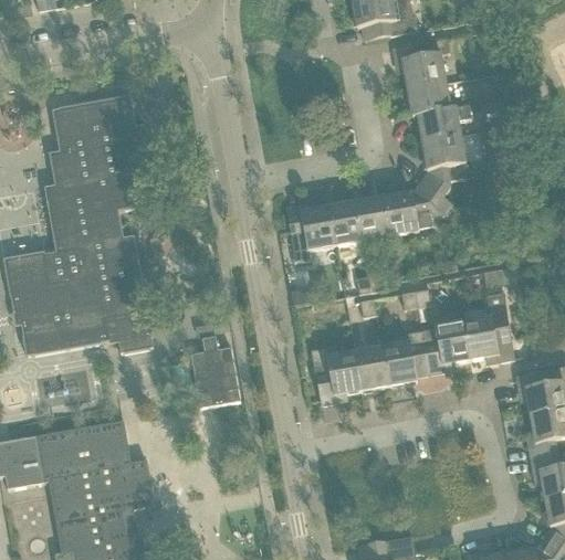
[(52,8),(50,0),(35,0),(38,10),(52,8)]
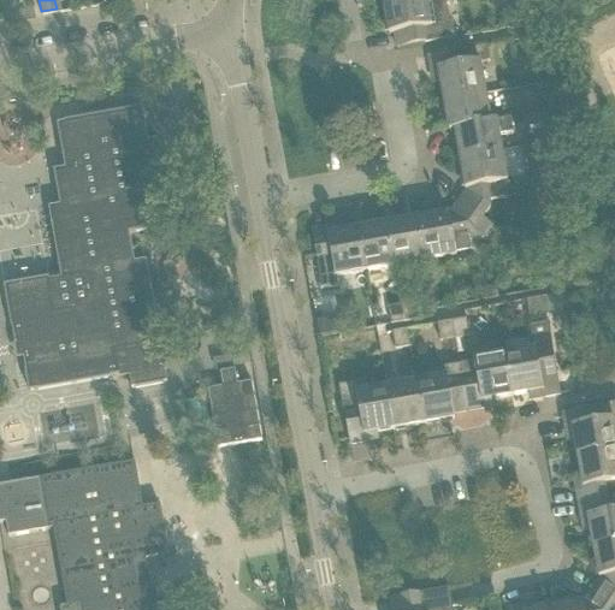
[(382,0),(386,29),(392,28),(395,42),(429,36),(430,37),(454,33),(450,16),(448,17),(444,0),(382,0)]
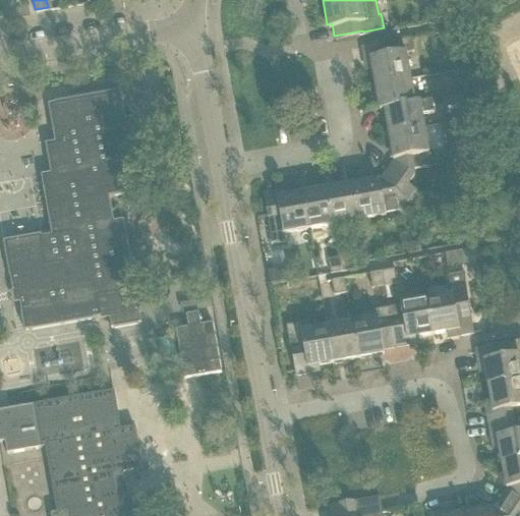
[(369,55),(373,79),(409,73),(404,49),(412,48),(410,34),(388,38),(389,38),(360,43),(363,56),(369,55)]
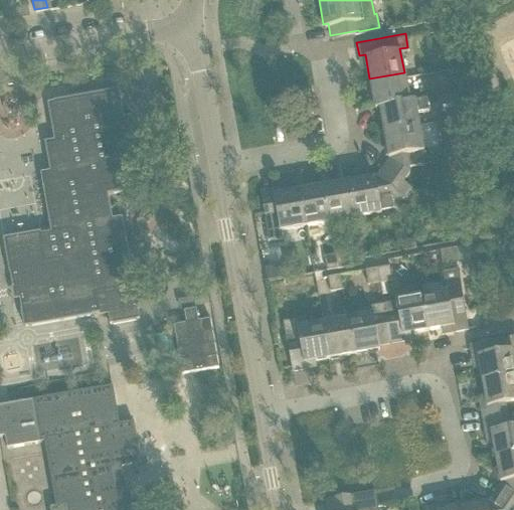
[(369,78),(374,105),(413,98),(413,97),(408,98),(404,72),(369,78)]
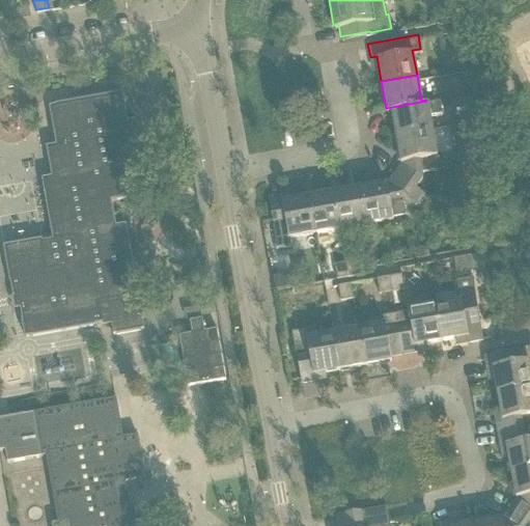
[(475,79),(477,91),(490,89),(487,77),(475,79)]
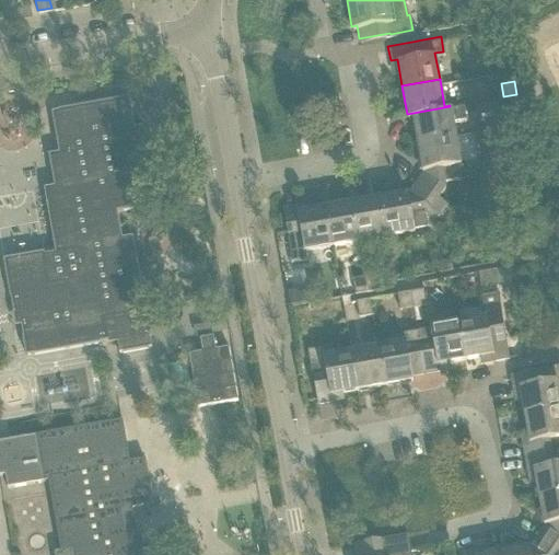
[(25,251),(2,255),(11,308),(16,308),(25,305),(26,314),(18,315),(25,351),(106,337),(115,336),(118,350),(150,344),(147,321),(144,310),(130,233),(120,235),(116,208),(152,203),(140,135),(138,124),(138,123),(132,124),(127,94),(51,108),(56,138),(58,148),(58,150),(62,172),(63,181),(43,185),(41,185),(41,186),(44,186),(55,249),(43,251),(43,247),(35,249),(25,251)]
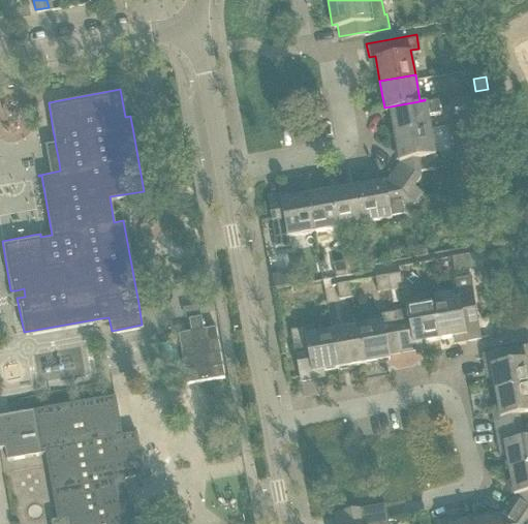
[(488,89),(475,91),(477,103),(490,101),(488,89)]
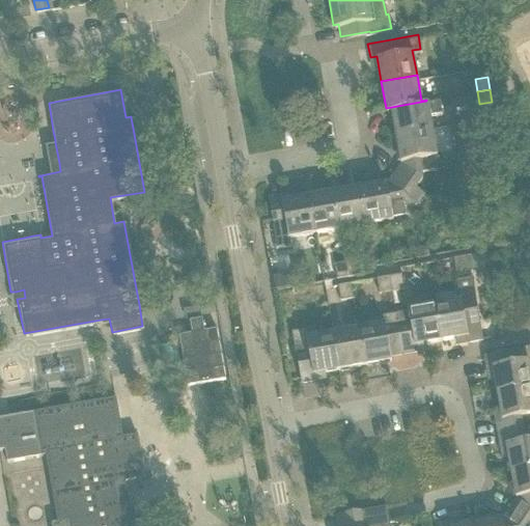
[(391,108),(395,133),(430,127),(428,112),(441,110),(439,99),(426,101),(386,108),(386,109),(391,108)]
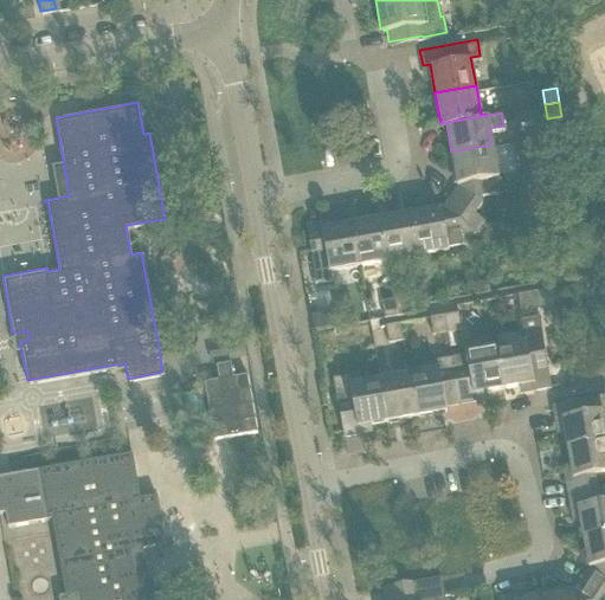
[(457,182),(449,194),(471,210),(477,200),(476,193),(497,189),(495,175),(497,175),(491,144),(451,152),(457,182)]
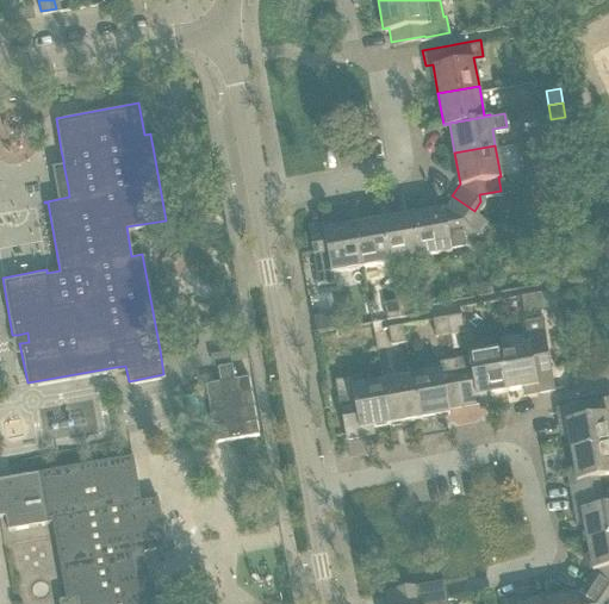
[(445,206),(414,211),(421,253),(451,248),(451,246),(465,243),(463,232),(477,230),(485,218),(474,211),(452,195),(445,206)]
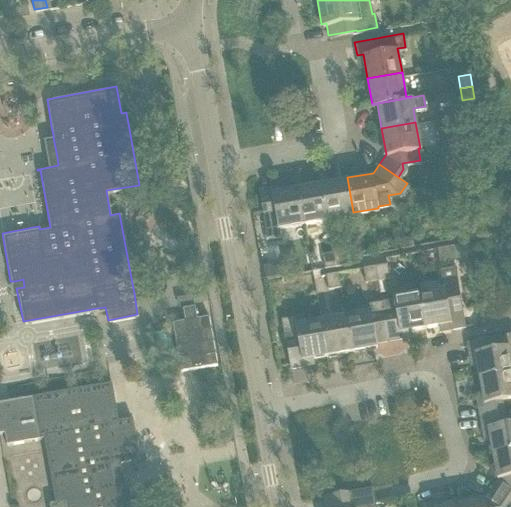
[(347,177),(322,182),(328,217),(353,212),(347,177)]
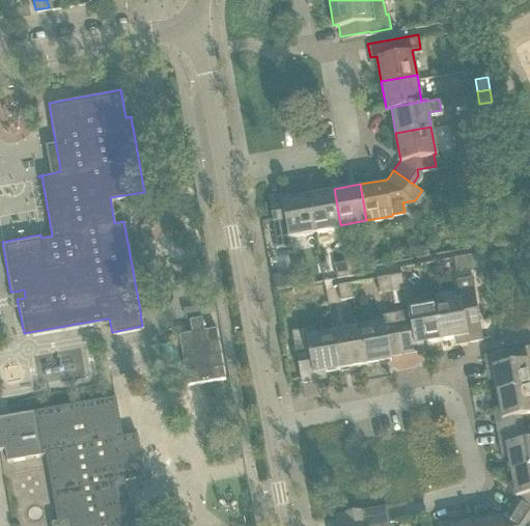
[(334,189),(308,193),(314,229),(340,225),(334,189)]
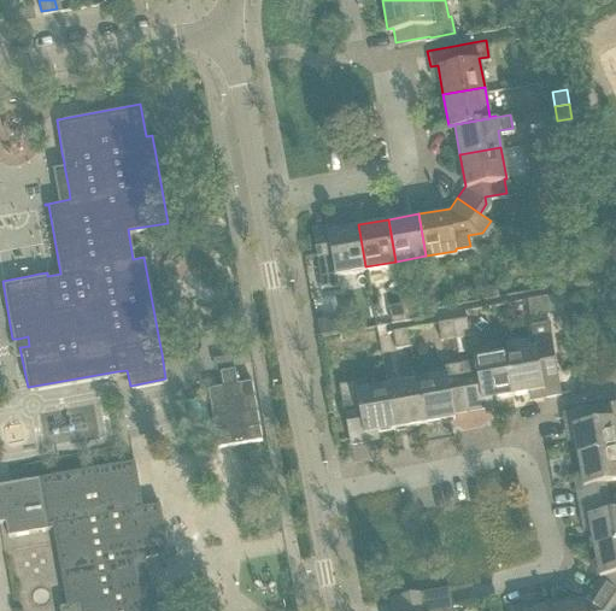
[(365,266),(358,224),(328,229),(327,223),(310,225),(321,285),(338,282),(335,272),(365,266)]
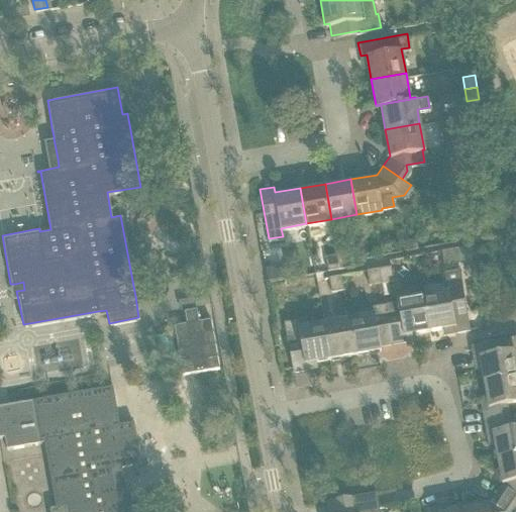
[(455,261),(452,245),(440,247),(443,263),(455,261)]
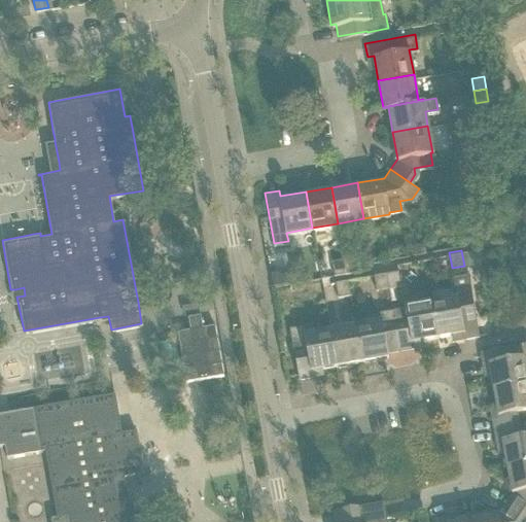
[(355,252),(343,254),(346,271),(357,269),(355,252)]
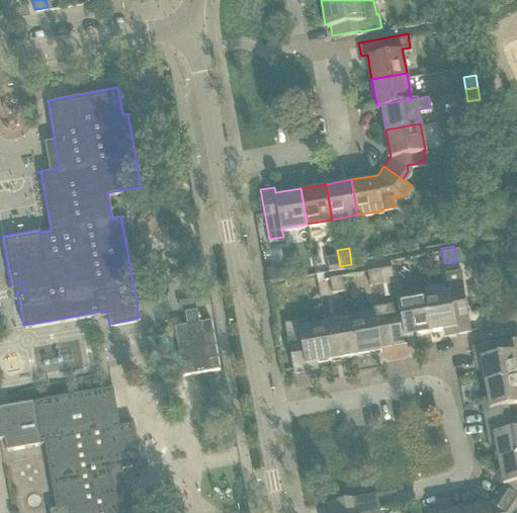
[(340,266),(337,250),(325,252),(328,267),(340,266)]
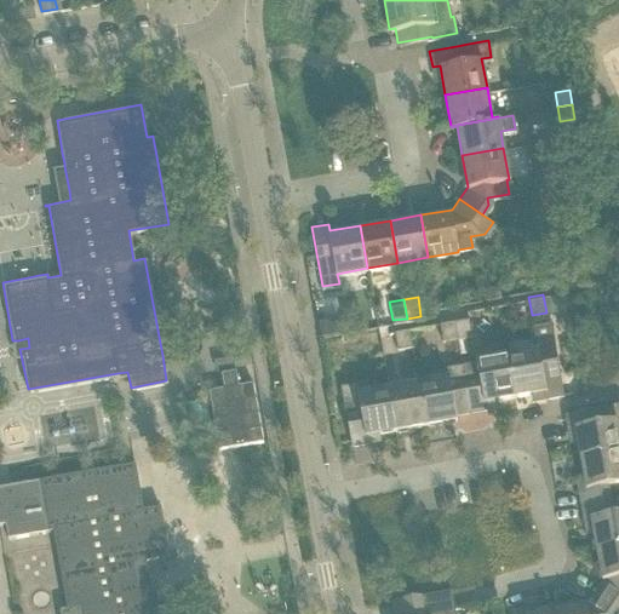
[(468,314),(452,316),(456,334),(470,332),(468,314)]
